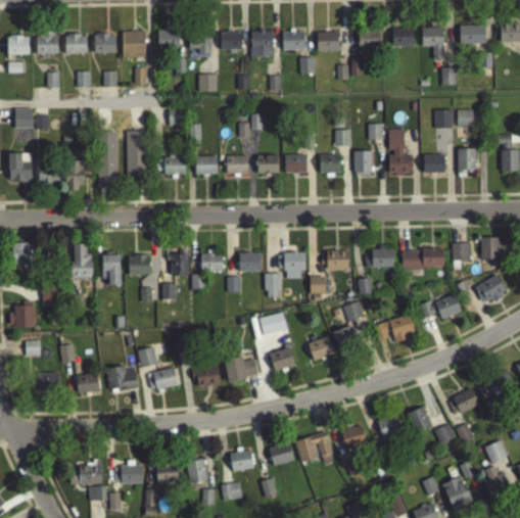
[(519,24),(501,24),(500,41),(519,41),(519,24)]
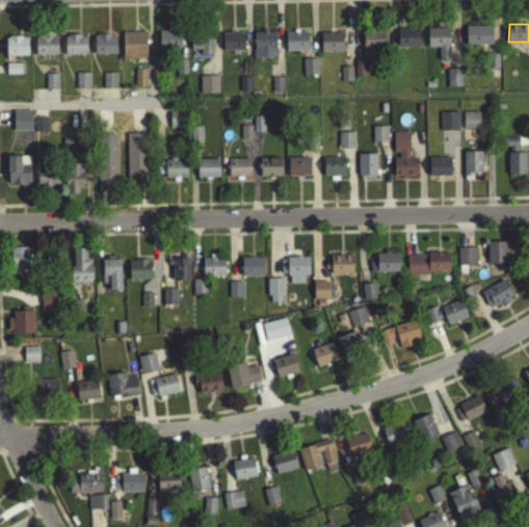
[(494,44),(494,25),(468,25),(468,45),(494,44)]
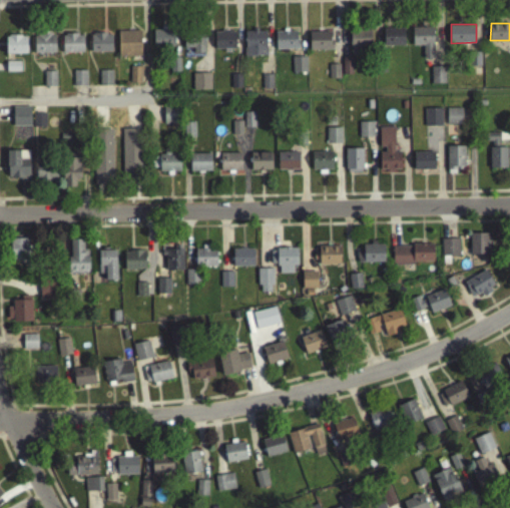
[(414,27),(414,44),(425,44),(425,58),(436,58),(435,26),(414,27)]
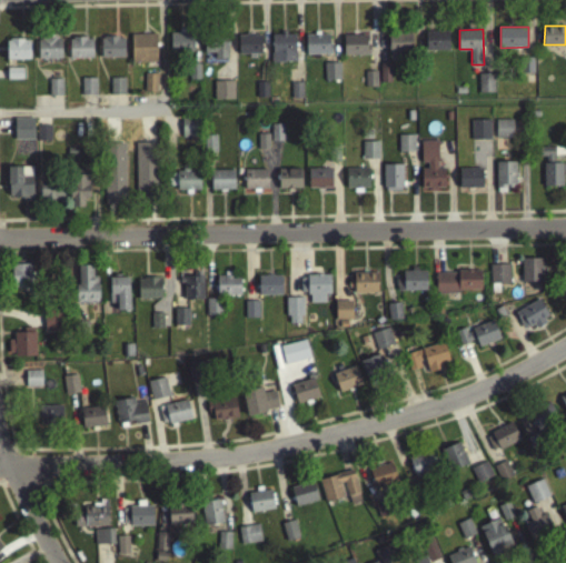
[(427,49),(450,49),(450,30),(427,30),(427,49)]
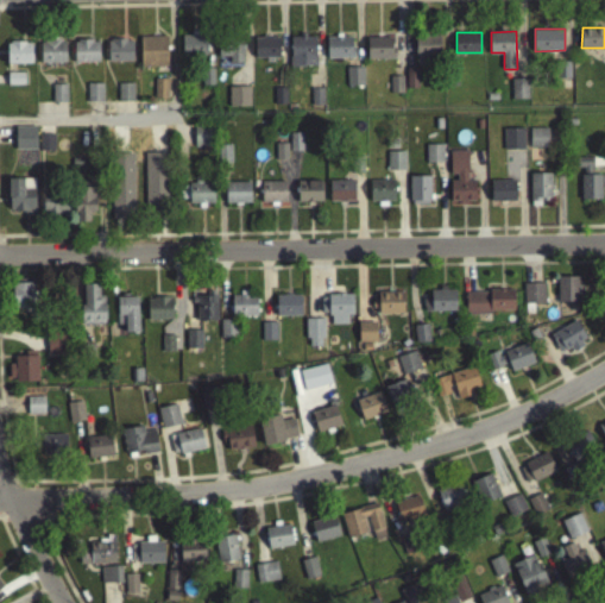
[(143,36),(143,66),(170,66),(169,35),(143,36)]
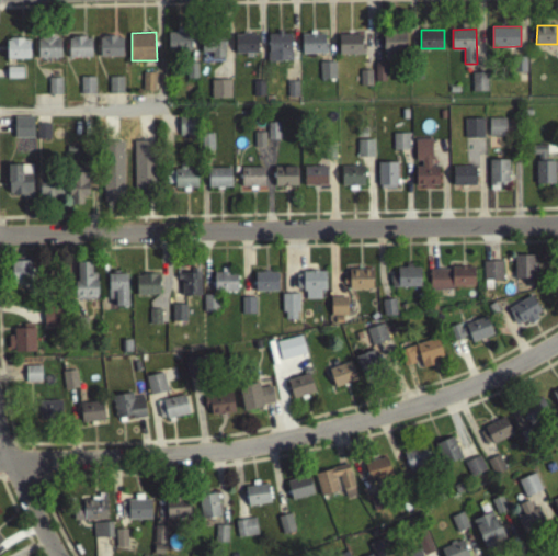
[(192,32),(169,32),(170,52),(193,52),(192,32)]
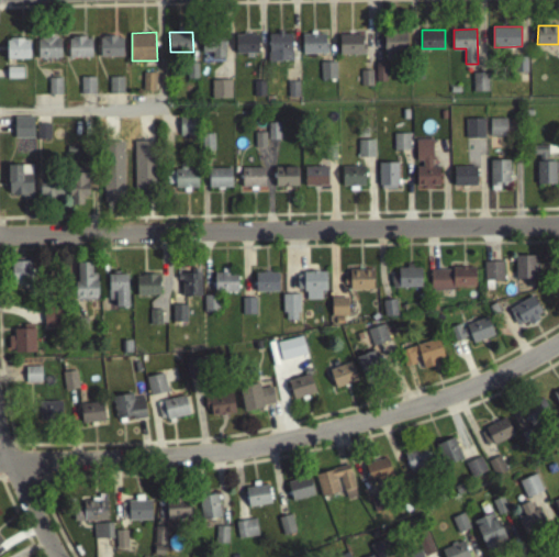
[(409,32),(386,32),(387,57),(410,56),(409,32)]
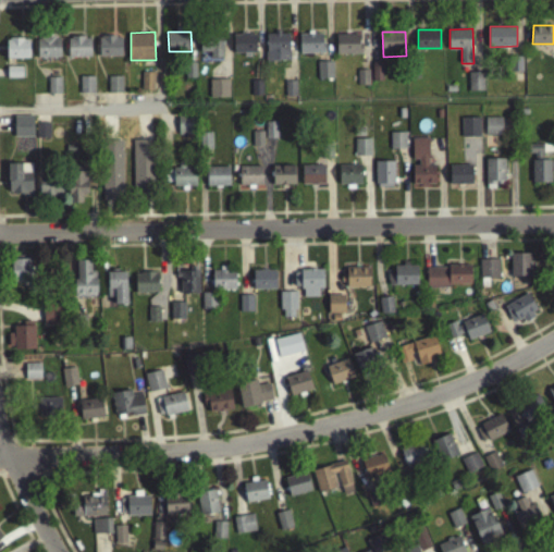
[(235,53),(259,52),(258,33),(235,33),(235,53)]
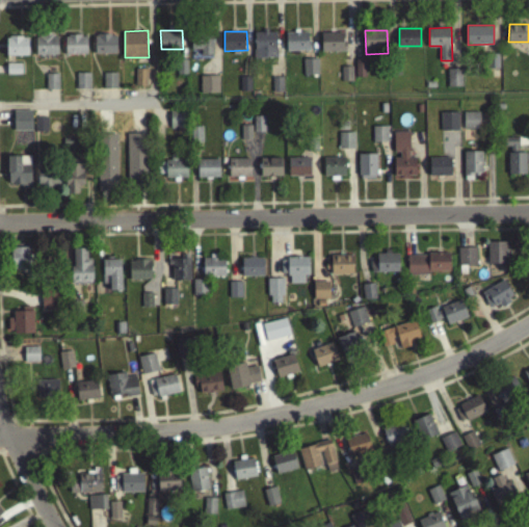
[(279,31),(257,31),(256,57),(278,57),(279,31)]
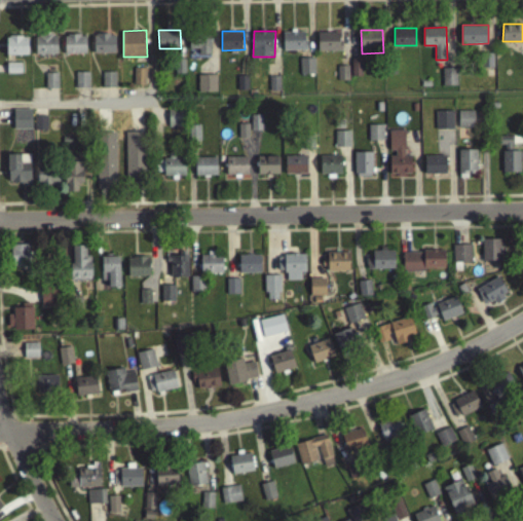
[(285,49),(307,49),(306,31),(284,32),(285,49)]
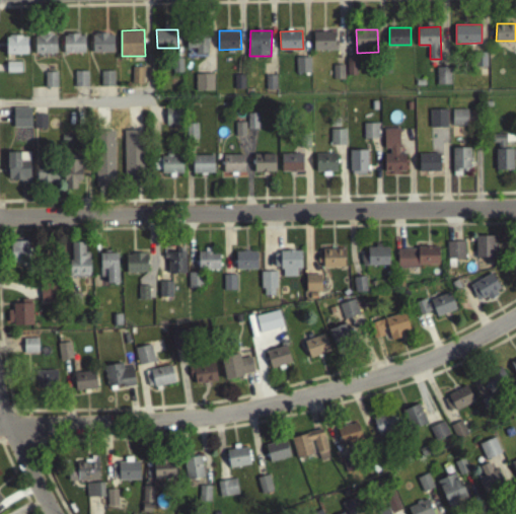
[(198,54),(209,54),(210,32),(189,31),(189,48),(198,48),(198,54)]
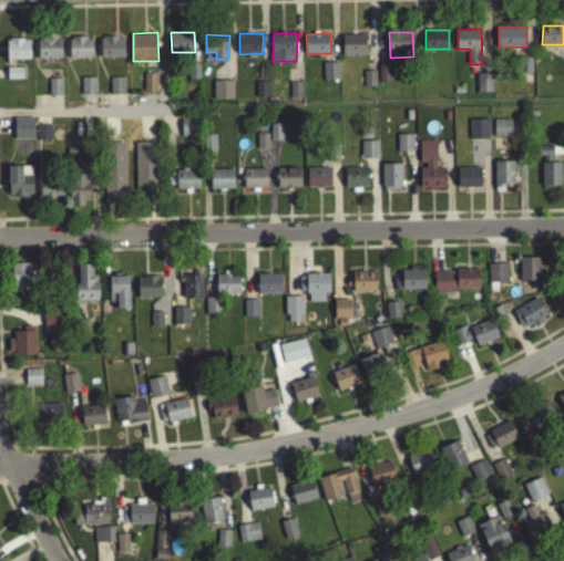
[(345,54),(369,54),(368,34),(344,34),(345,54)]
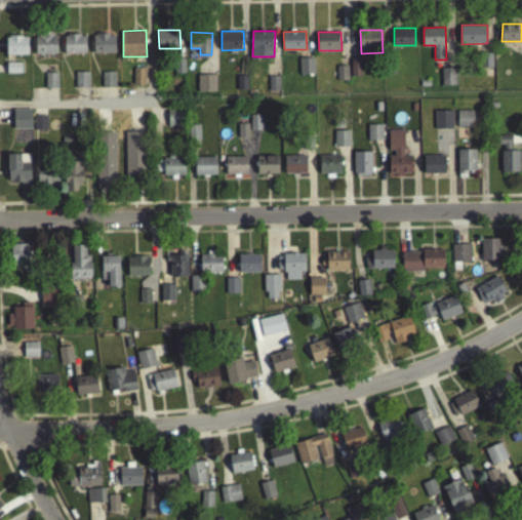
[(37,54),(58,53),(58,33),(37,34),(37,54)]
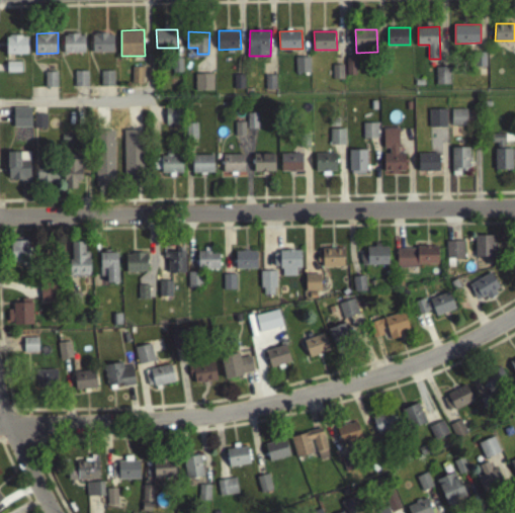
[(115,52),(115,32),(94,32),(94,52),(115,52)]
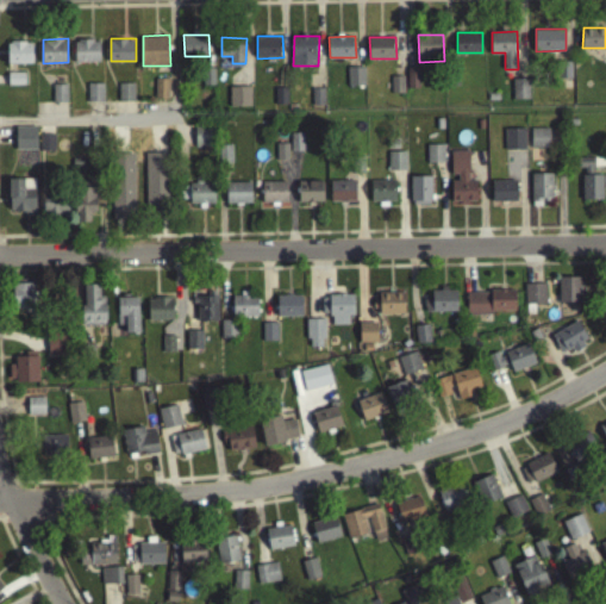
[(76,39),(77,62),(102,62),(101,39),(76,39)]
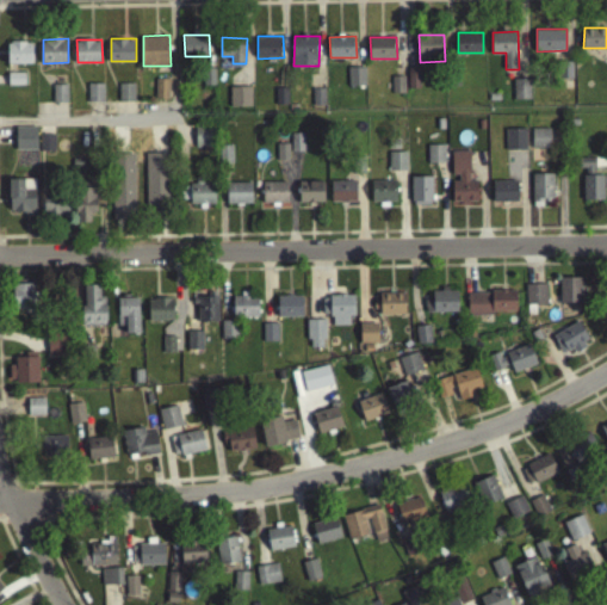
[(33,41),(10,42),(10,63),(35,62),(33,41)]
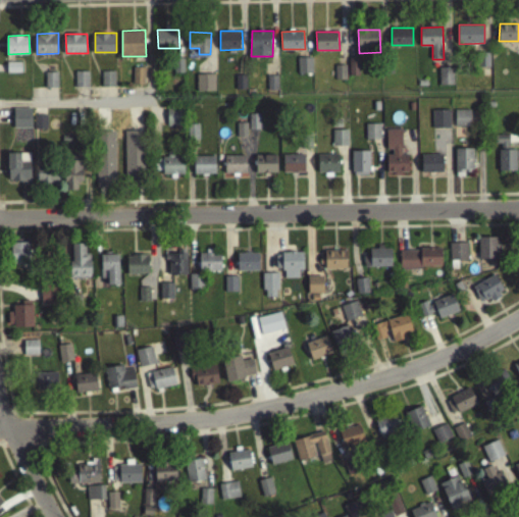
[(314,72),(314,56),(299,57),(300,73),(314,72)]
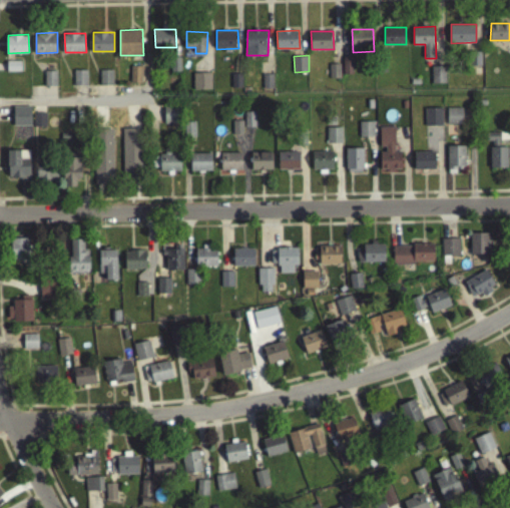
[(173,70),(181,70),(181,57),(173,57),(173,70)]
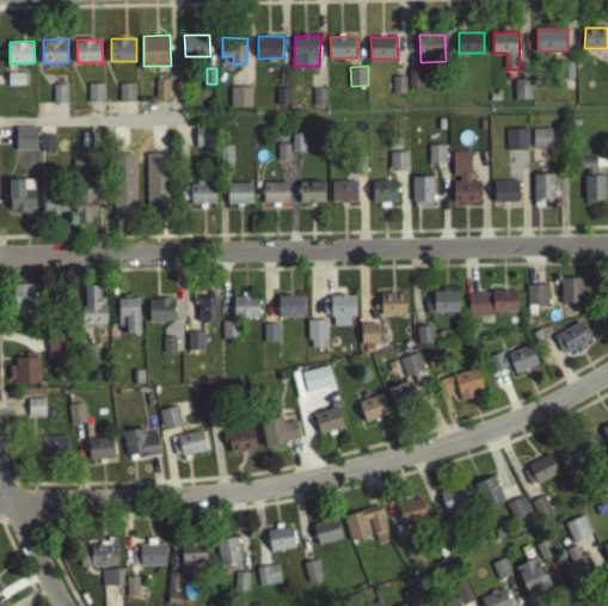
[(423,87),(423,68),(410,68),(411,89),(423,87)]
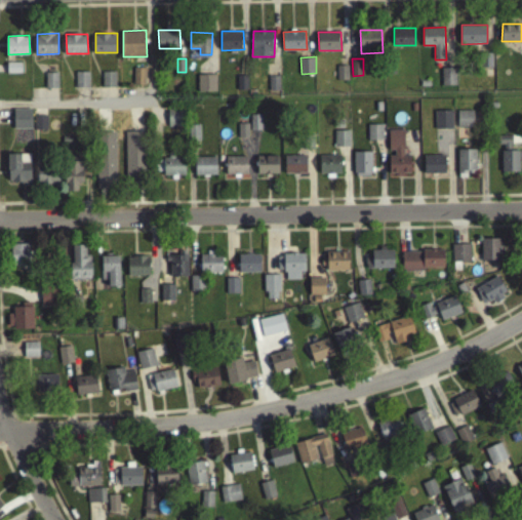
[(8,72),(23,72),(23,63),(8,62),(8,72)]
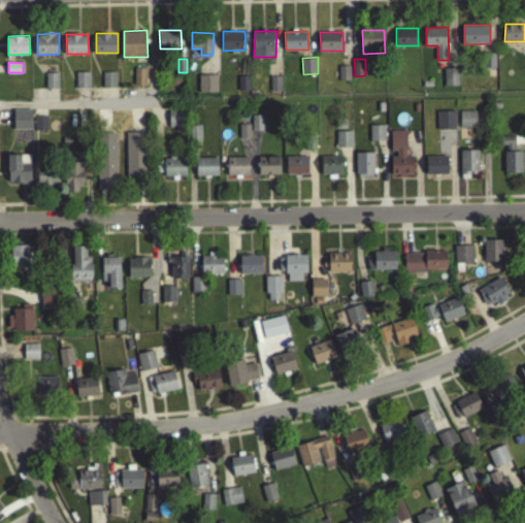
[(340,66),(340,80),(352,79),(351,65),(340,66)]
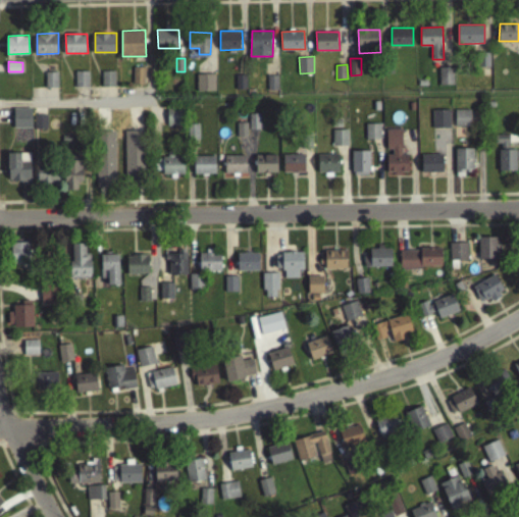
[(146,67),(135,67),(135,84),(146,84),(146,67)]
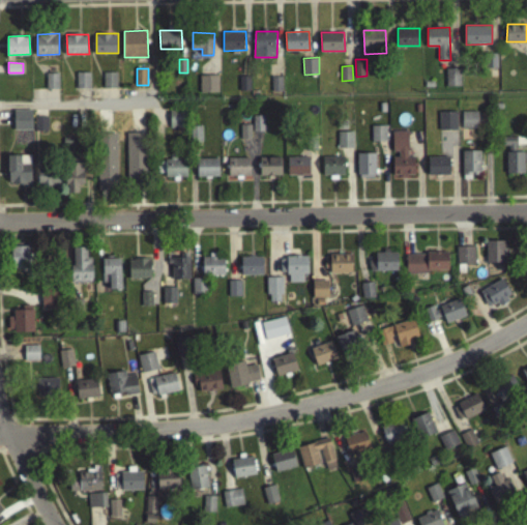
[(448,86),(463,85),(463,68),(448,68),(448,86)]
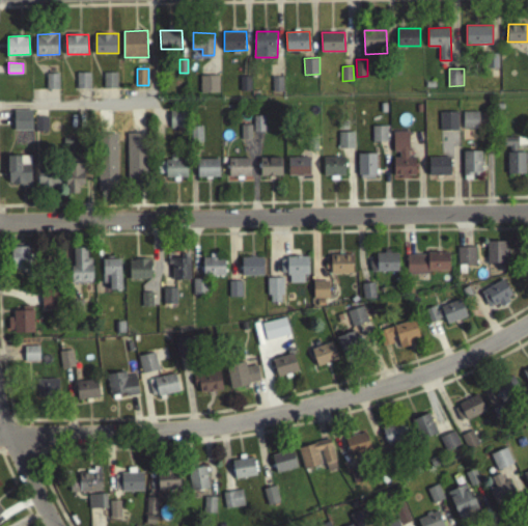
[(78,88),(92,88),(92,73),(79,72),(78,88)]
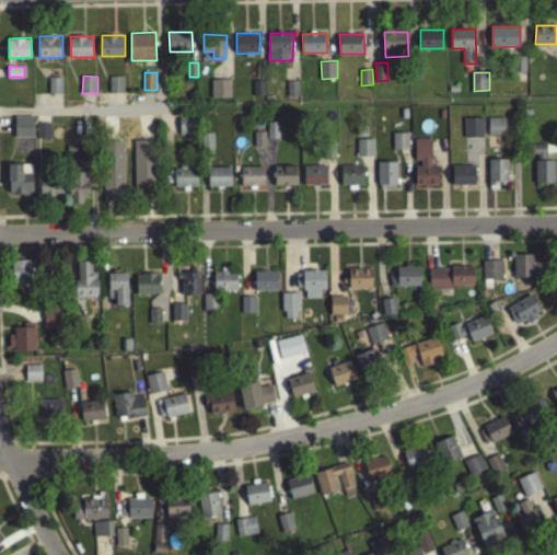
[(111,93),(126,92),(125,76),(111,76),(111,93)]
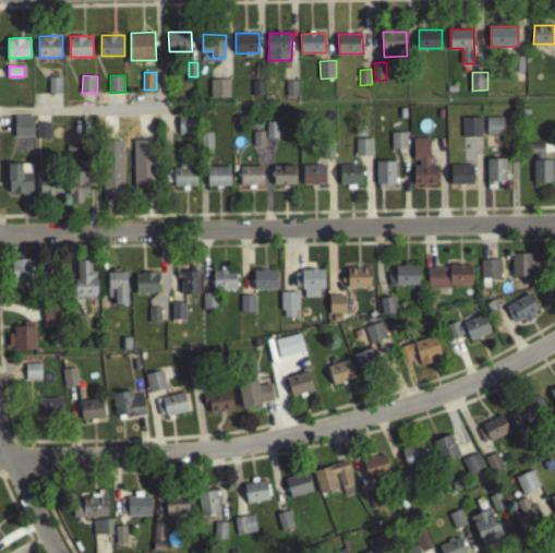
[(63,93),(63,76),(50,76),(50,93),(63,93)]
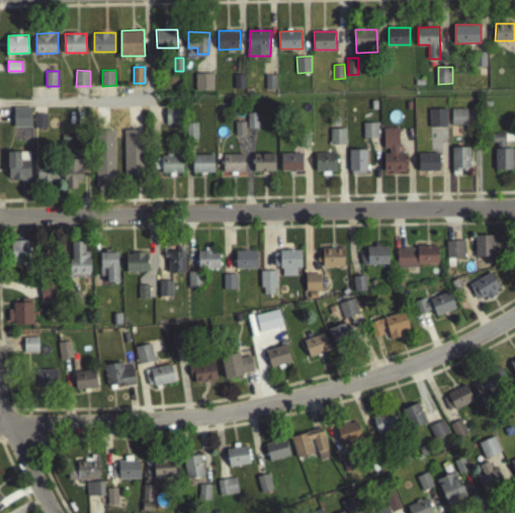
[(215,73),(196,73),(197,90),(215,90),(215,73)]
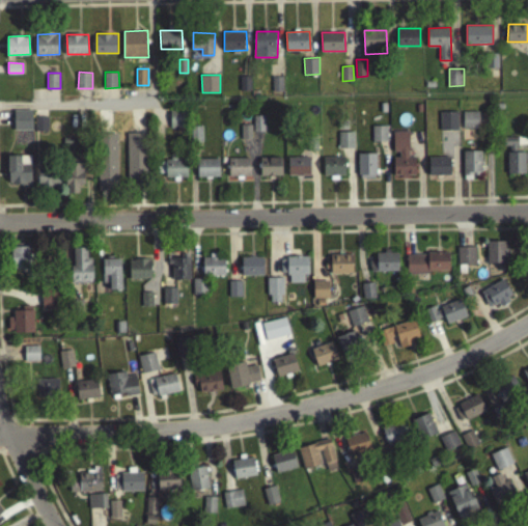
[(242,90),(252,90),(252,76),(242,76),(242,90)]
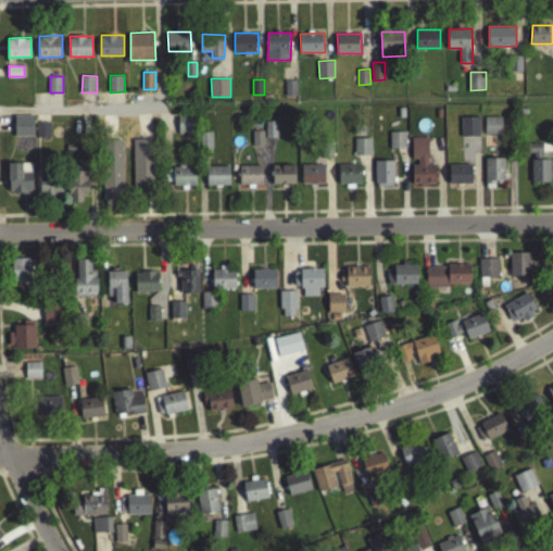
[(298,79),(286,80),(287,96),(298,96),(298,79)]
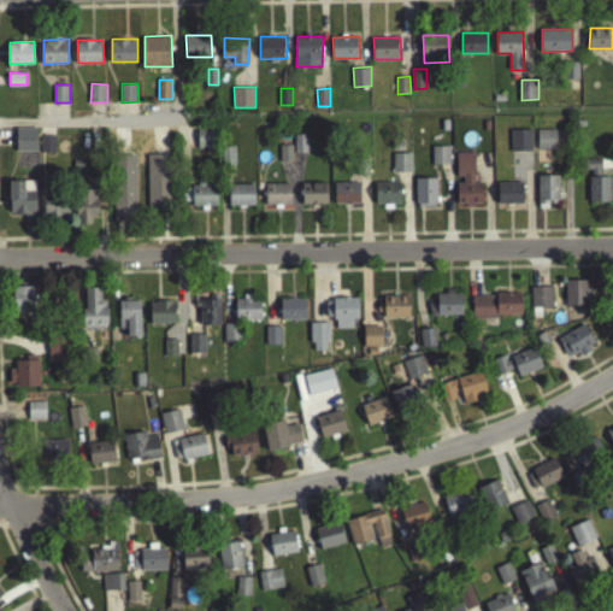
[(199,127),(200,148),(213,147),(213,127),(199,127)]
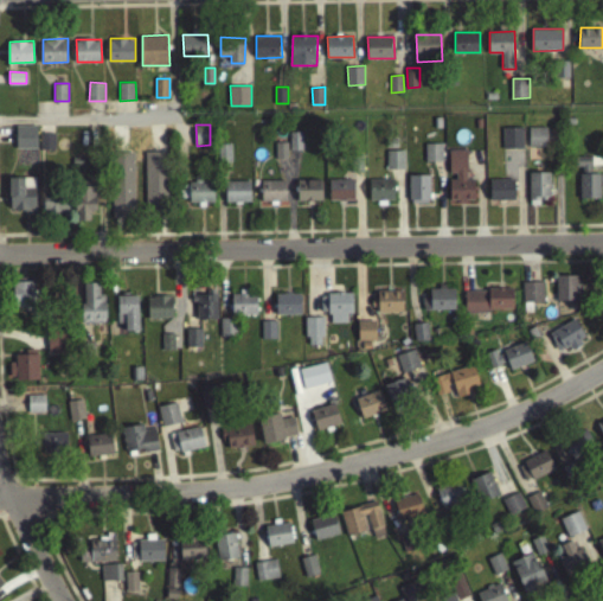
[(39,126),(18,126),(18,148),(39,148),(39,126)]
